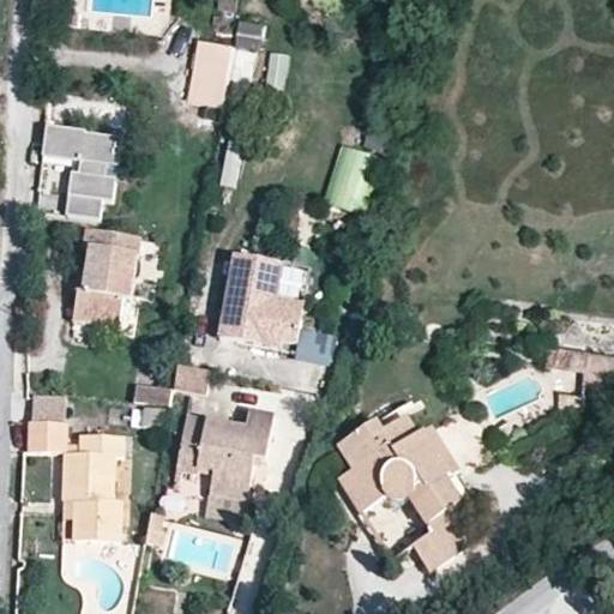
[(223,104),(236,37),(204,32),(193,98),(223,104)]
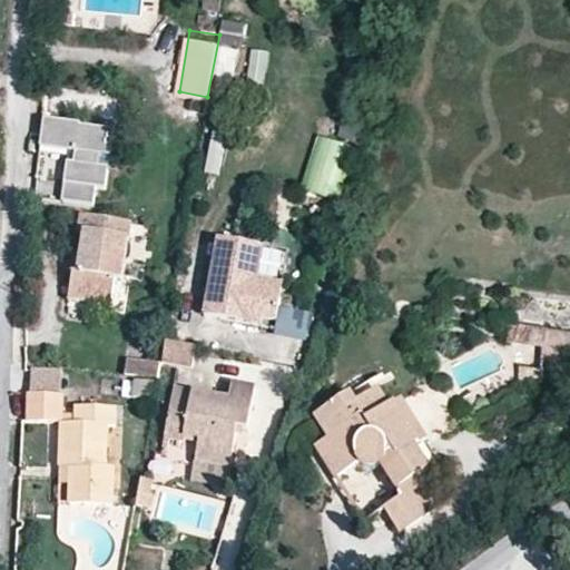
[(68,167),(62,205),(91,208),(94,193),(106,195),(109,173),(100,172),(101,160),(110,163),(114,136),(81,131),(81,129),(43,125),(40,153),(69,156),(75,157),(72,168),(68,167)]
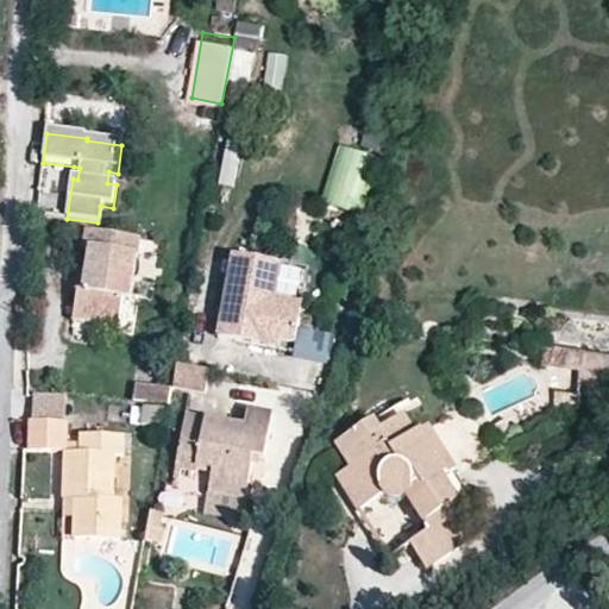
[(357,205),(368,157),(343,151),(332,199),(357,205)]
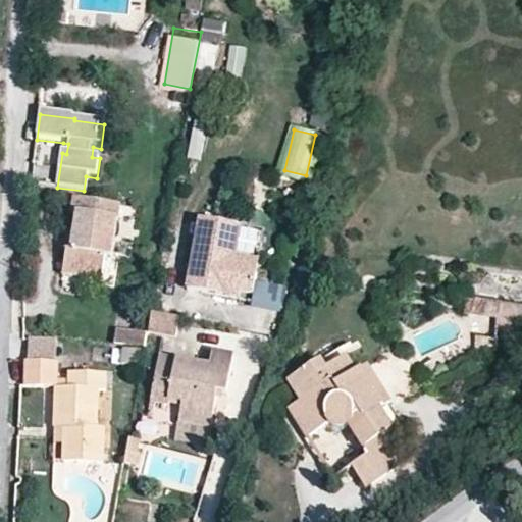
[(100,158),(101,149),(93,147),(92,157),(100,158)]
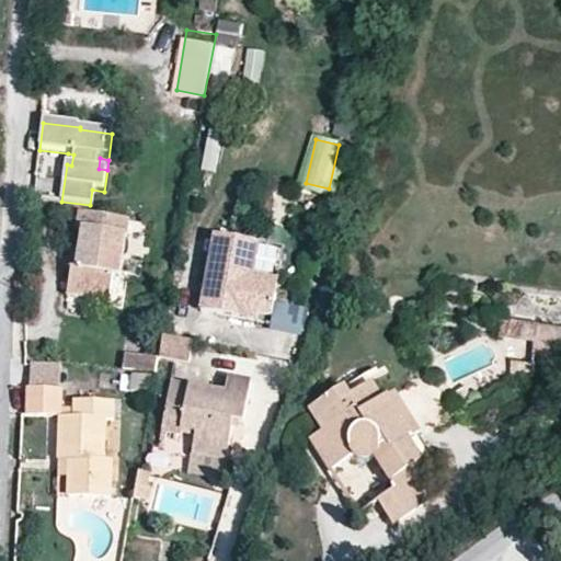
[(123,282),(132,224),(80,216),(77,233),(87,235),(84,254),(81,271),(71,268),(67,298),(92,301),(113,305),(116,281),(123,282)]
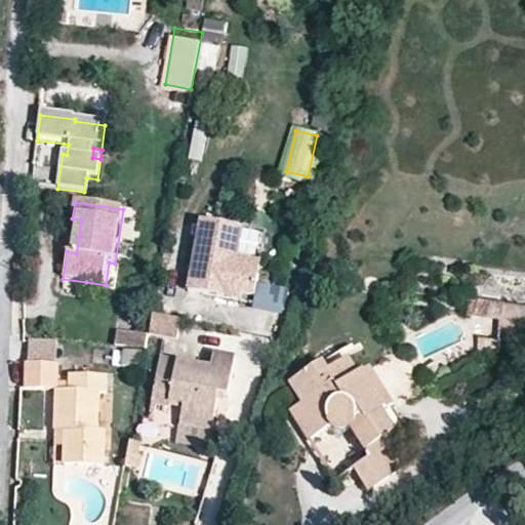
[(237,266),(243,234),(201,226),(188,295),(231,303),(240,305),(241,296),(252,298),(257,270),(237,266)]
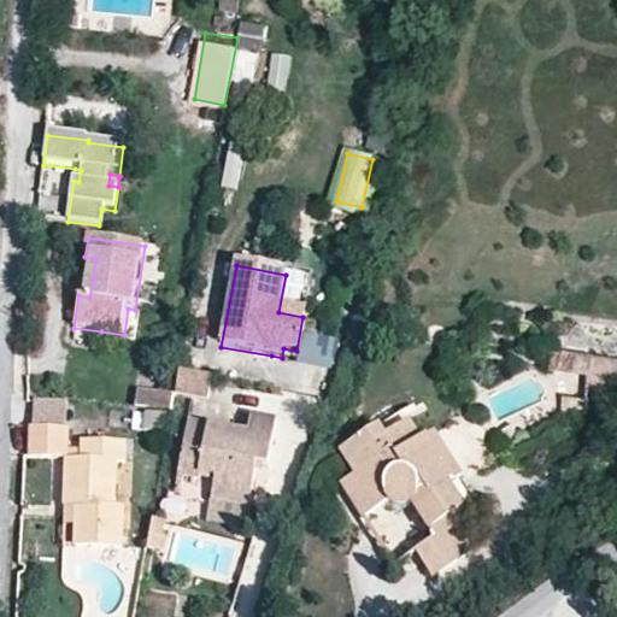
[(81,278),(78,295),(89,298),(93,280),(81,278)]
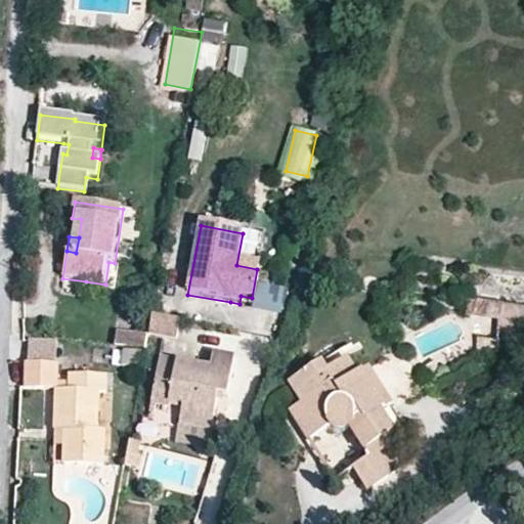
[(103,297),(105,285),(86,281),(84,294),(103,297)]
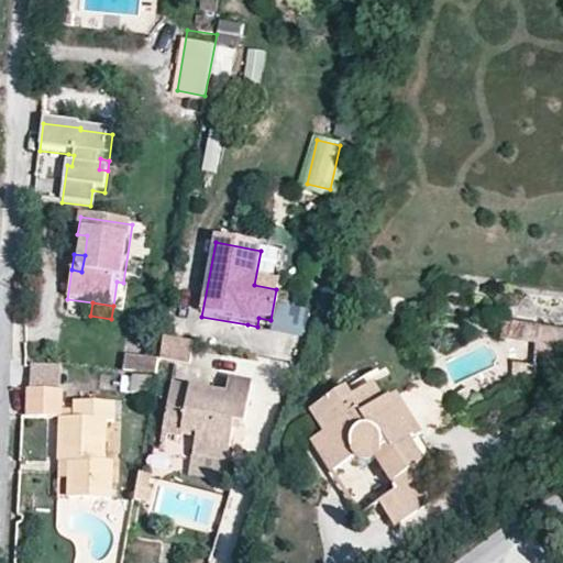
[(301,339),(308,312),(277,304),(269,330),(301,339)]
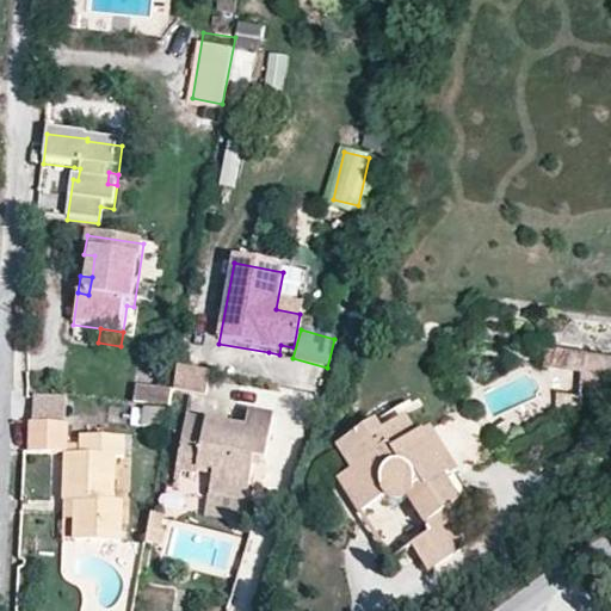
[(581,371),(585,350),(548,345),(545,366),(581,371)]
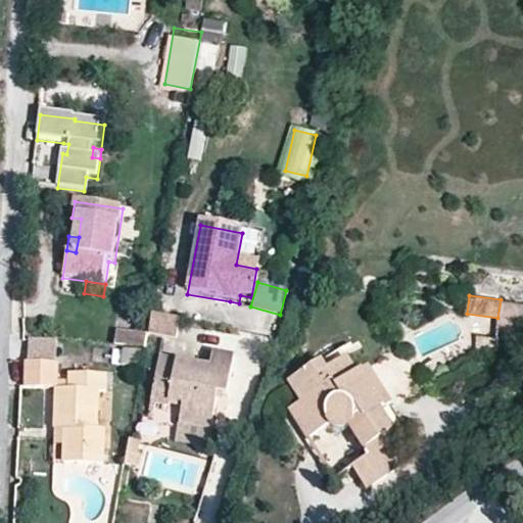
[(522,302),(501,299),(497,318),(496,324),(522,328),(522,302)]
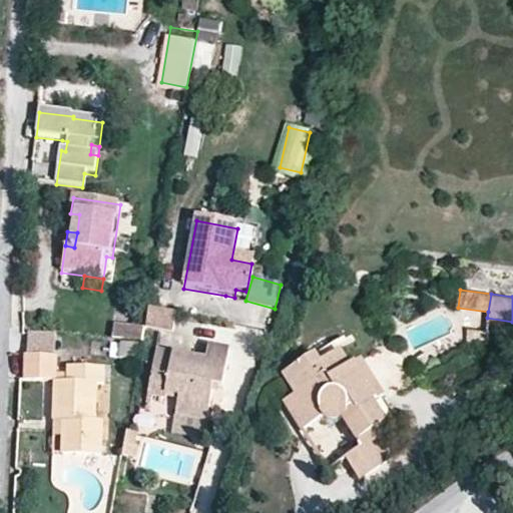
[(176,309),(149,303),(145,321),(172,327),(176,309)]
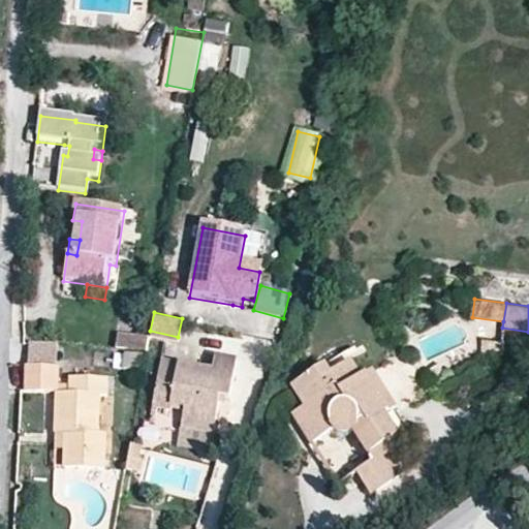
[(118,328),(117,342),(148,346),(149,332),(118,328)]
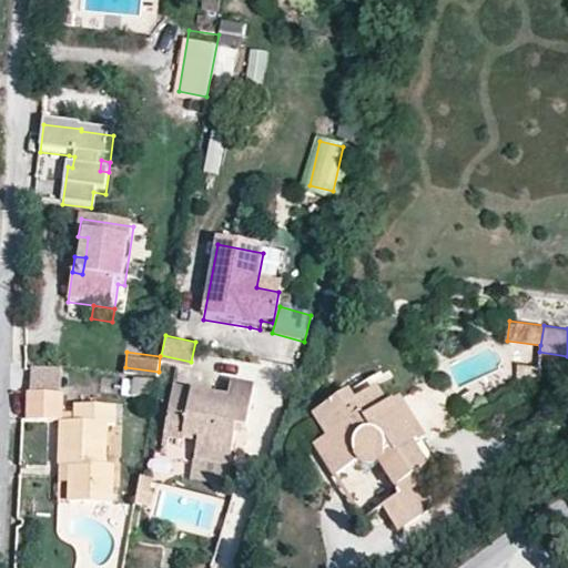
[(533,382),(536,367),(515,364),(513,378),(533,382)]
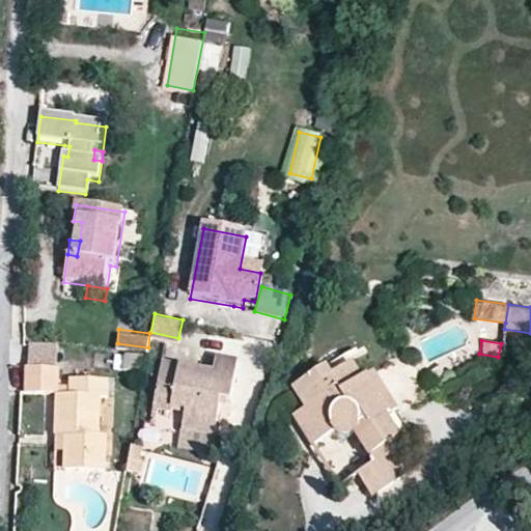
[(232,392),(239,356),(219,352),(217,366),(167,354),(158,402),(176,406),(176,401),(188,404),(185,422),(215,427),(223,390),(232,392)]
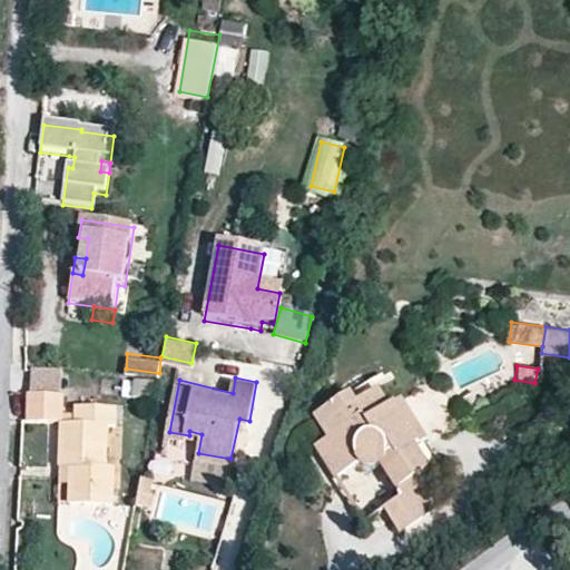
[(62,390),(28,383),(23,414),(56,420),(62,390)]
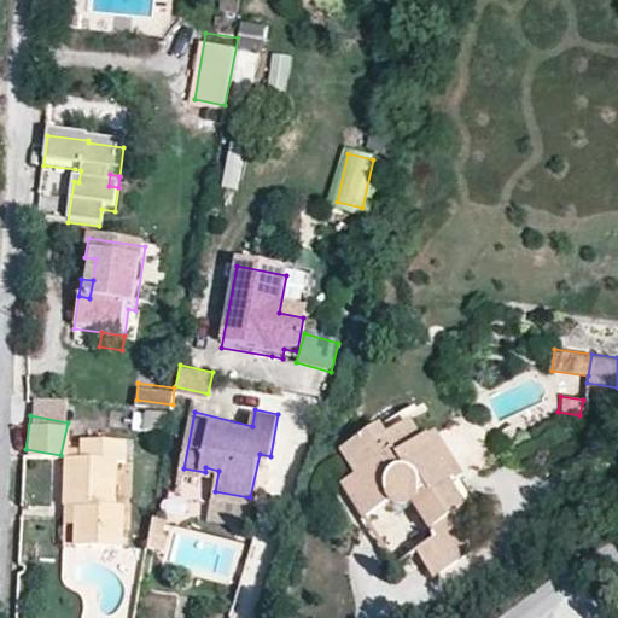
[(468,520),(427,435),(414,439),(406,418),(382,430),(374,419),(337,438),(347,464),(331,471),(349,509),(377,497),(383,502),(389,506),(396,507),(402,507),(419,540),(406,547),(418,572),(454,555),(443,532),(468,520)]
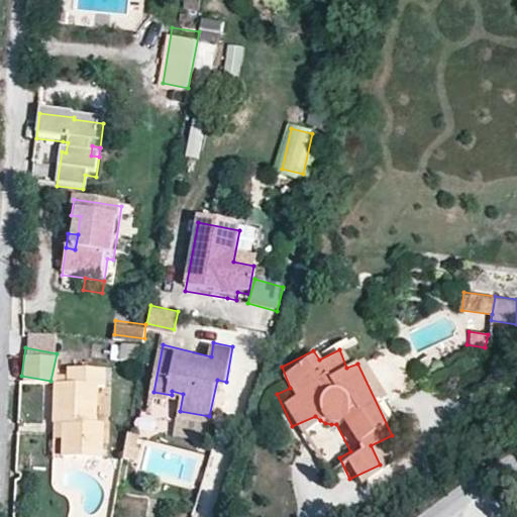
[(424,355),(419,358),(424,370),(430,367),(424,355)]
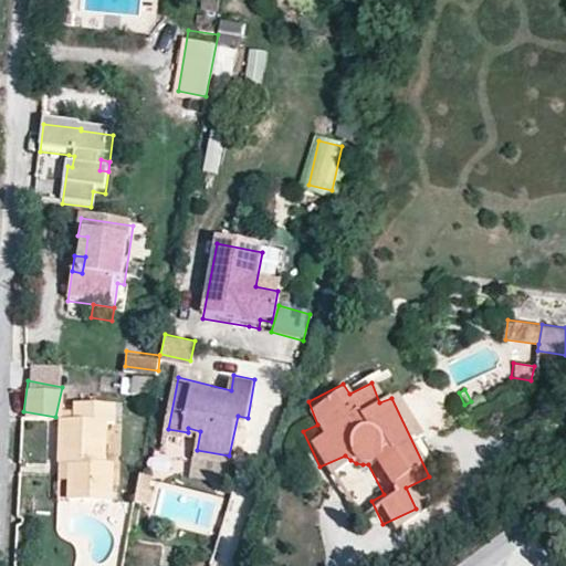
[(115,430),(119,407),(75,400),(69,422),(59,419),(49,468),(64,469),(58,503),(100,510),(107,471),(100,470),(105,429),(115,430)]
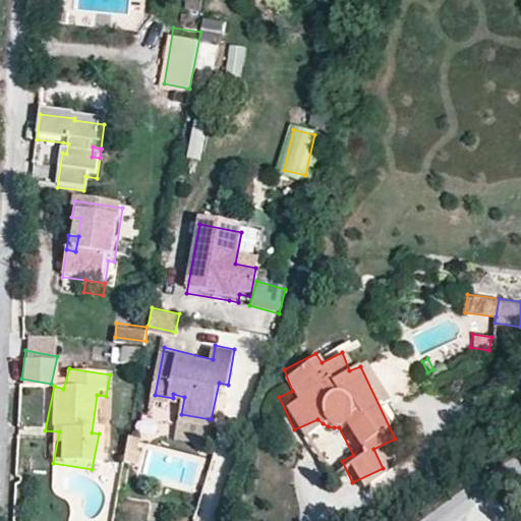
[(211,419),(181,414),(178,430),(208,437),(211,419)]
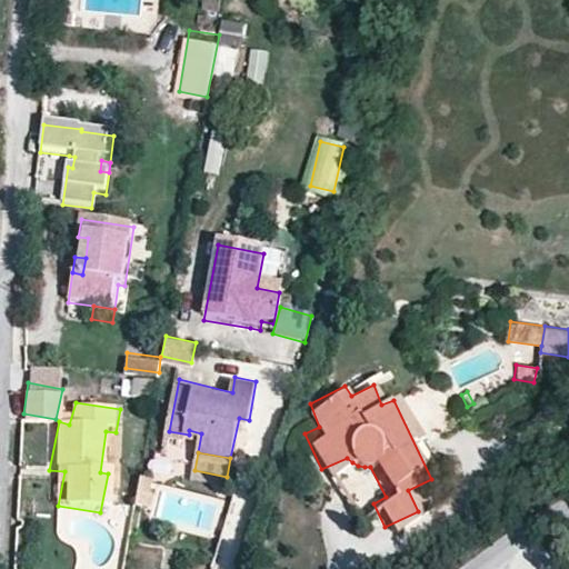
[(140,472),(135,499),(150,501),(153,488),(149,488),(152,475),(140,472)]
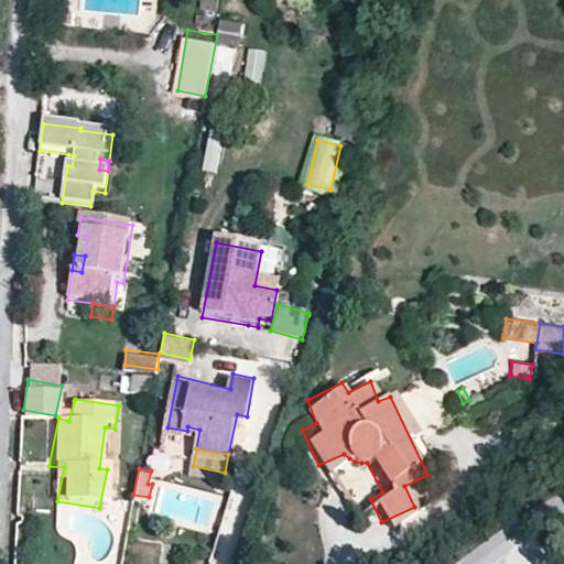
[(381,522),(370,499),(360,505),(370,527),(381,522)]
